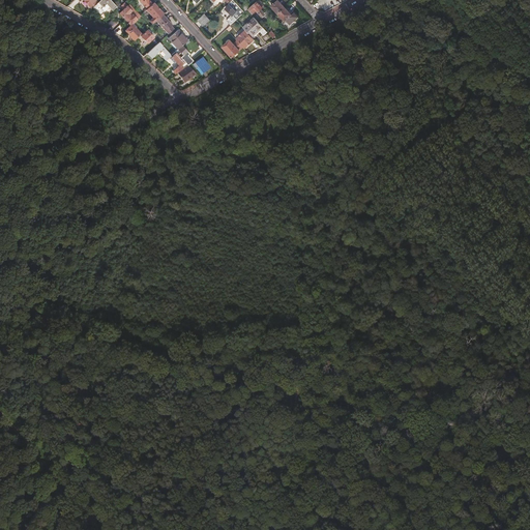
[(100,15),(105,11),(101,7),(107,3),(110,6),(113,9),(117,5),(111,0),(99,0),(99,1),(96,3),(93,6),(100,15)]
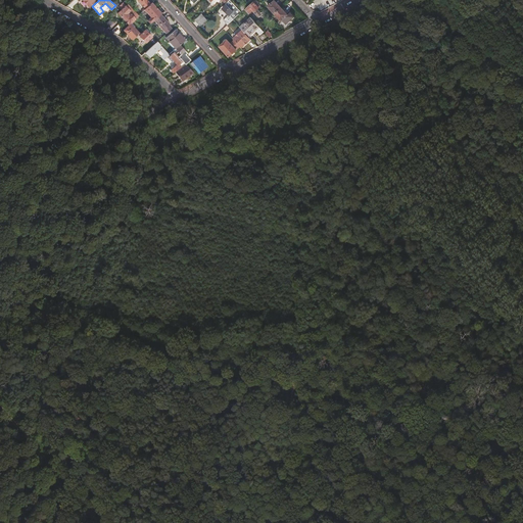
[(228,25),(234,19),(242,11),(238,6),(232,0),(229,0),(227,2),(226,2),(227,4),(224,7),(229,13),(223,18),(228,25)]
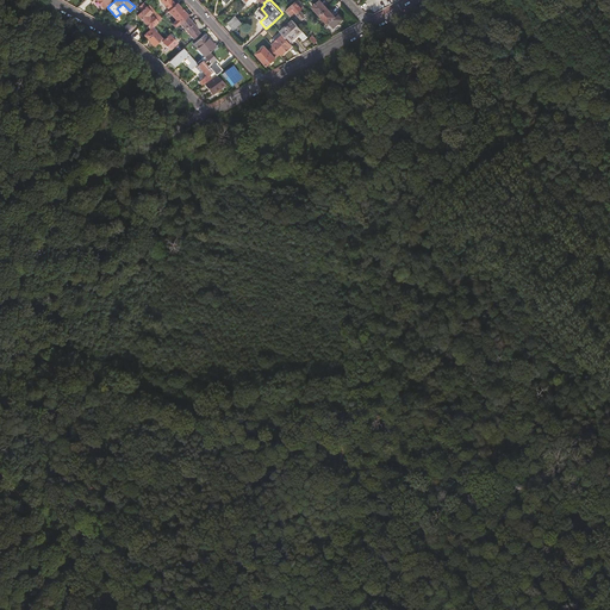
[(299,0),(297,0),(287,8),(285,11),(291,17),(297,12),(298,13),(303,8),(303,7),(305,5),(299,0)]
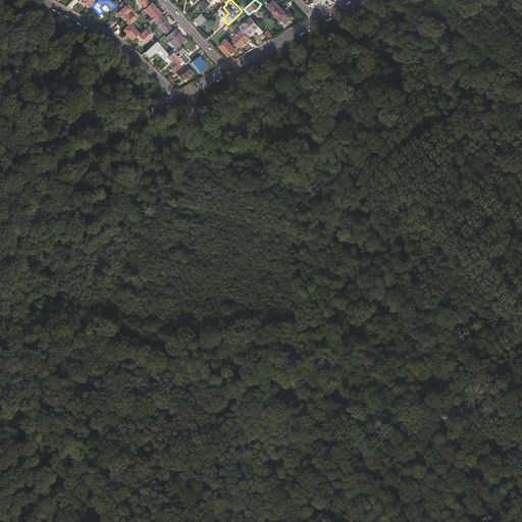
[(274,12),(281,6),(277,2),(279,0),(278,0),(265,0),(269,4),(268,5),(274,12)]
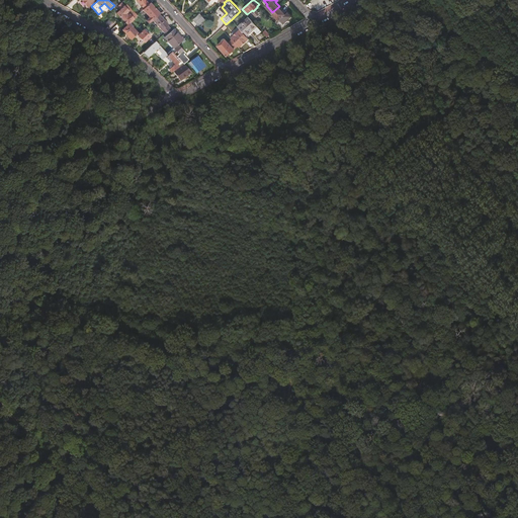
[(130,11),(124,5),(120,2),(116,6),(120,9),(116,12),(127,23),(134,18),(133,17),(136,14),(132,10),(130,11)]
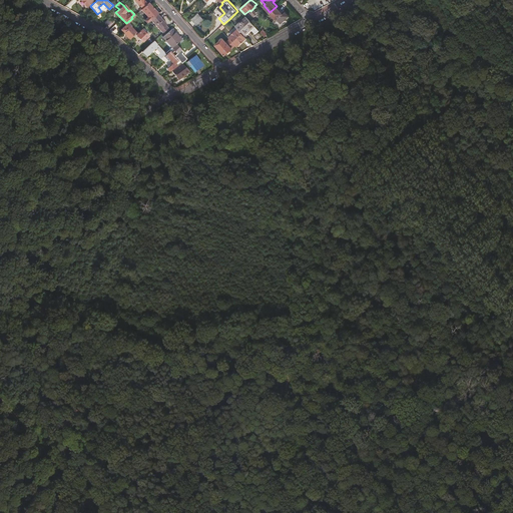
[(156,10),(149,2),(148,3),(142,8),(141,8),(149,16),(145,19),(148,22),(157,14),(154,12),(156,10)]
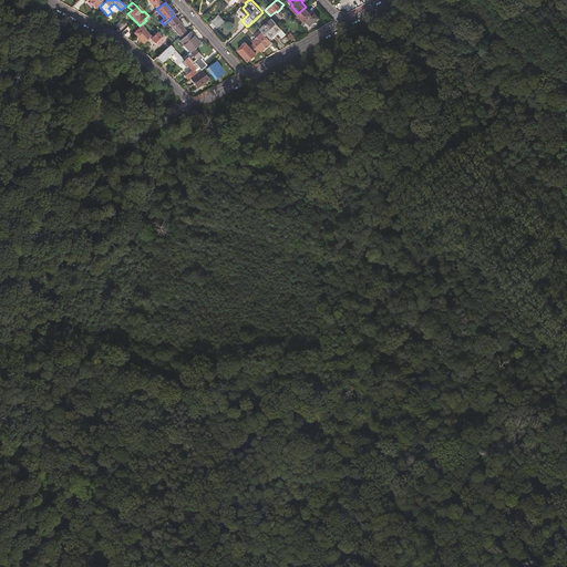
[(263,2),(258,7),(263,12),(265,10),(267,8),(263,2)]
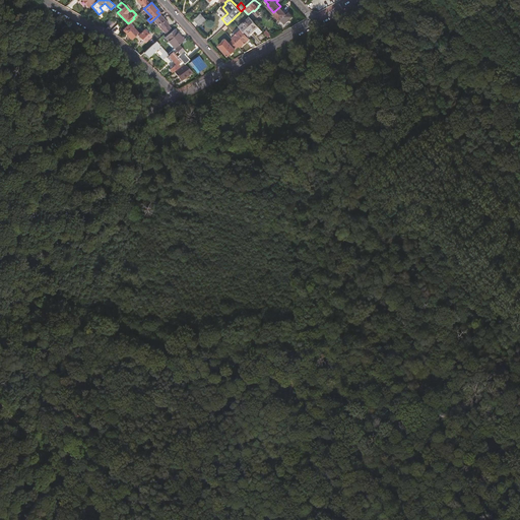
[(280,6),(273,12),(279,19),(286,13),(280,6)]
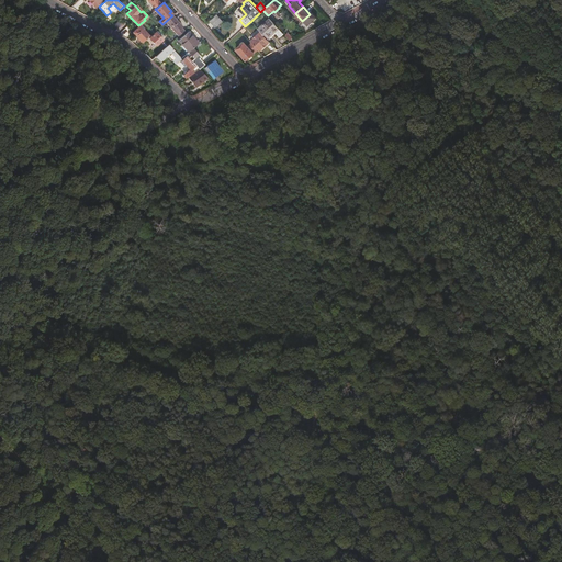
[(211,21),(216,26),(224,21),(218,14),(211,21)]
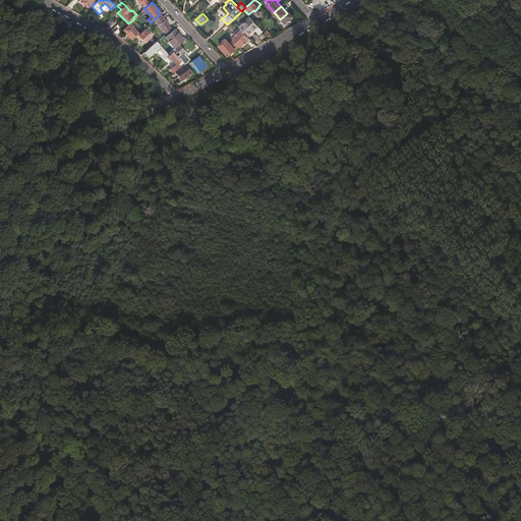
[(115,19),(112,16),(106,21),(109,25),(115,19)]
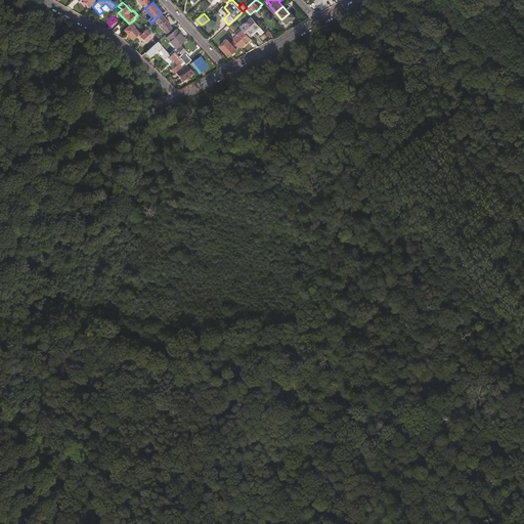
[(243,29),(250,37),(257,30),(260,34),(262,34),(265,32),(252,16),(241,27),(243,29)]
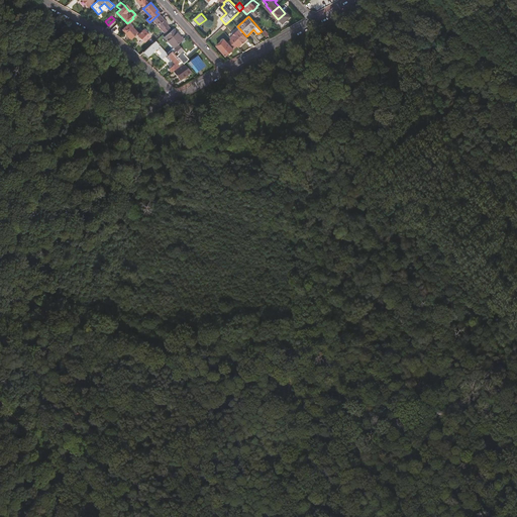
[(162,25),(166,30),(172,24),(168,20),(162,25)]
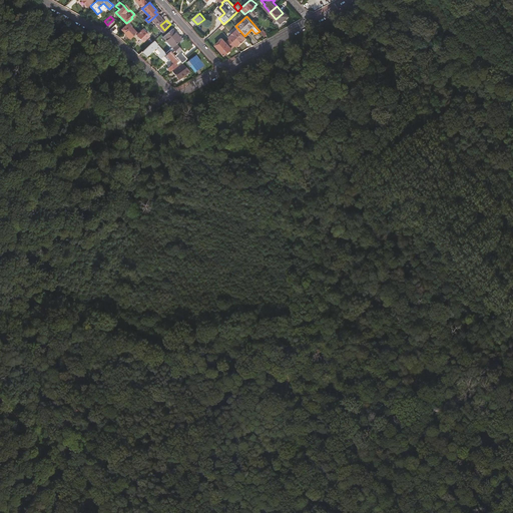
[(129,21),(121,28),(131,38),(137,32),(131,26),(133,25),(129,21)]
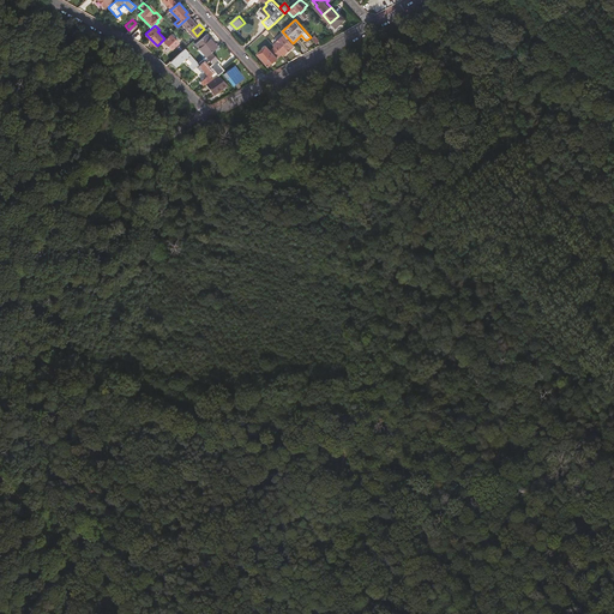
[(179,42),(172,34),(164,41),(169,46),(170,47),(173,49),(179,42)]
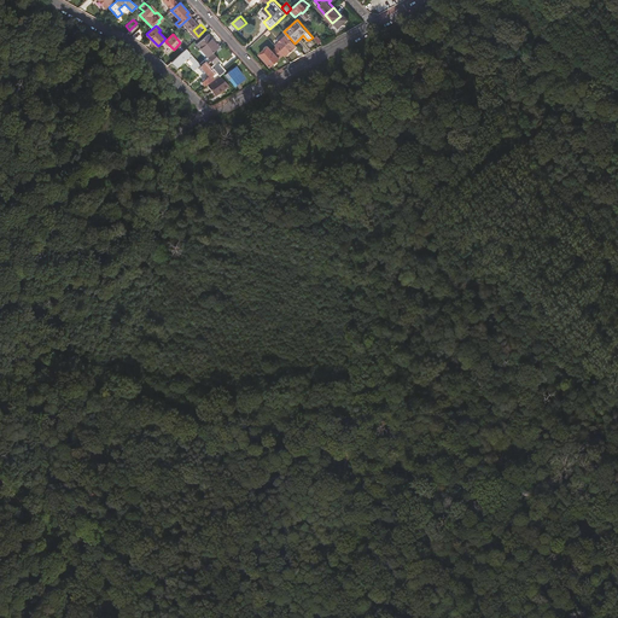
[(296,46),(295,44),(286,34),(275,44),(278,46),(285,54),(285,56),(296,46)]
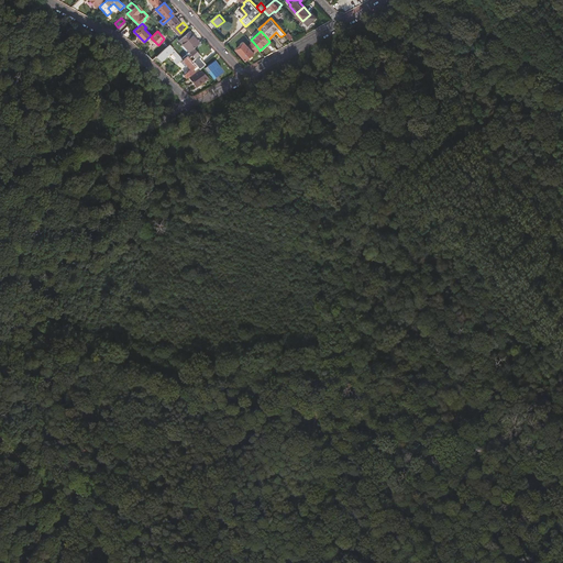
[(178,41),(188,52),(194,47),(199,43),(189,32),(178,41)]
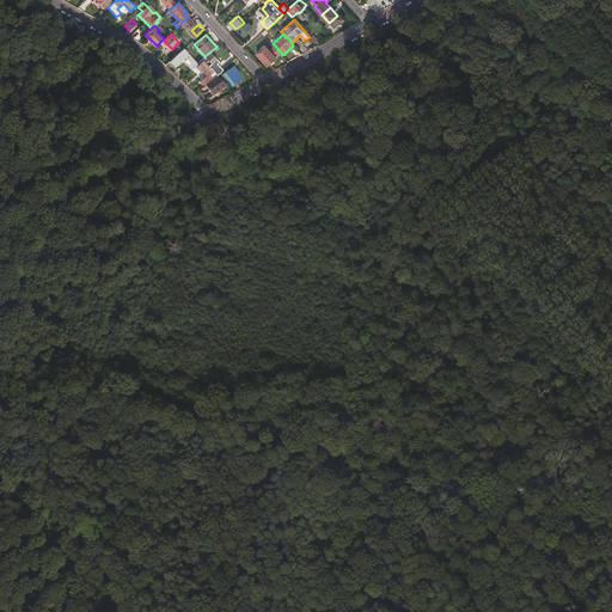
[(263,48),(257,53),(268,65),(277,57),(277,56),(281,53),(275,46),(270,50),(273,53),(269,55),(263,48)]
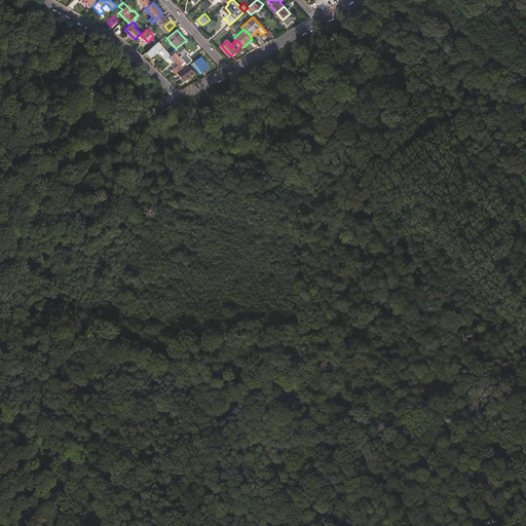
[(149,49),(148,50),(152,55),(159,48),(164,53),(162,55),(164,59),(171,53),(159,40),(149,49)]
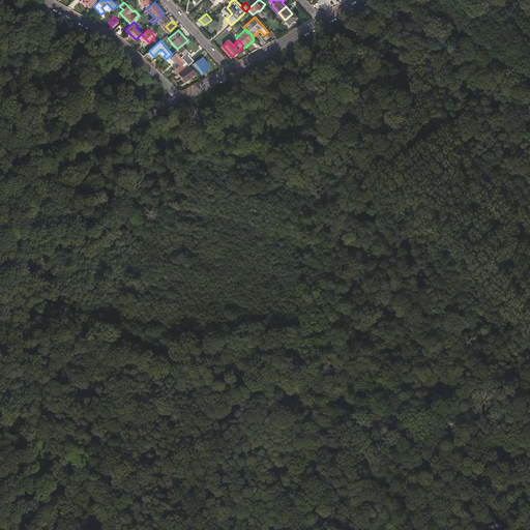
[(177,49),(175,51),(185,62),(187,64),(188,65),(194,60),(188,55),(189,53),(182,45),(177,49)]
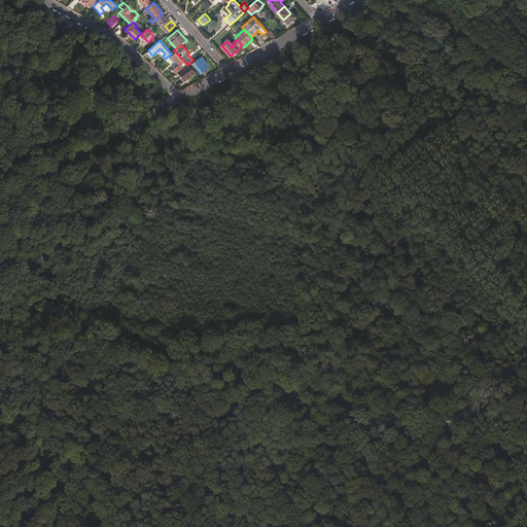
[(142,45),(137,50),(143,56),(149,49),(147,46),(144,49),(143,47),(143,46),(142,45)]
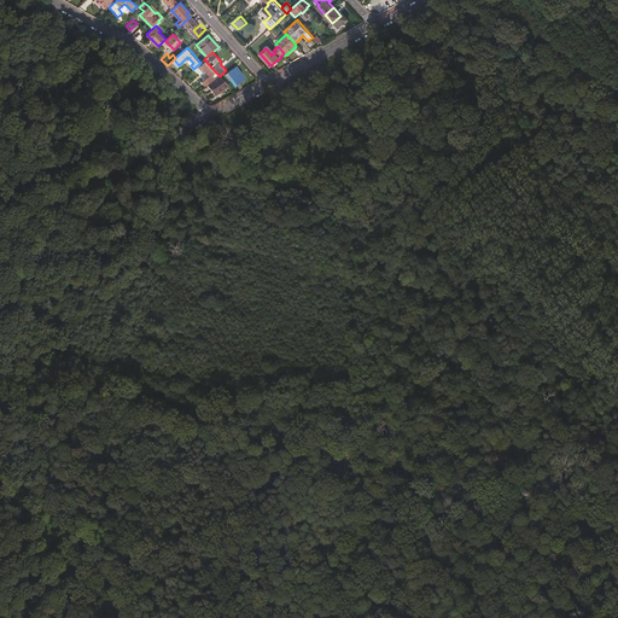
[(225,69),(237,59),(233,54),(221,65),(225,69)]
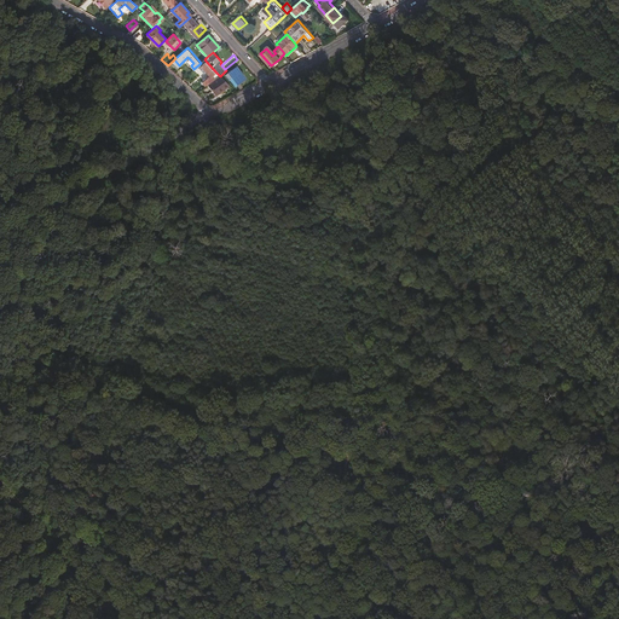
[(203,82),(206,85),(208,84),(219,75),(217,73),(217,74),(206,62),(202,67),(210,75),(203,82)]
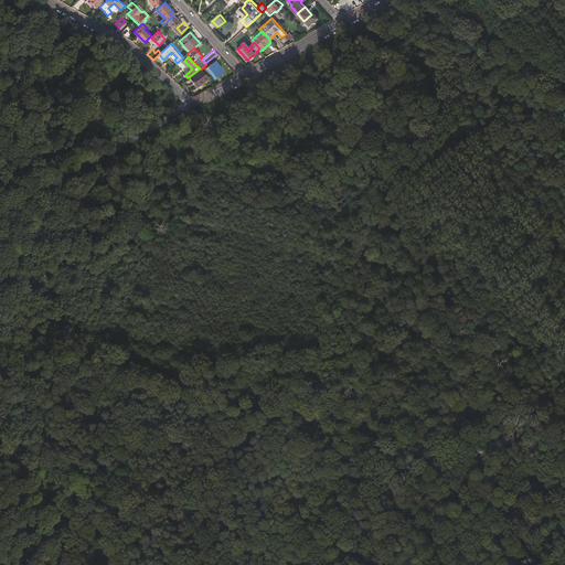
[(223,72),(215,61),(211,65),(205,70),(208,73),(209,72),(213,78),(223,72)]
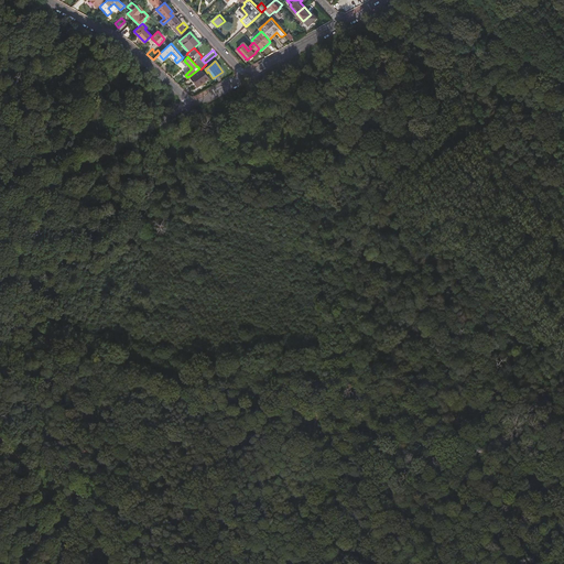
[(199,68),(190,76),(197,87),(203,82),(203,80),(207,77),(201,69),(199,68)]
